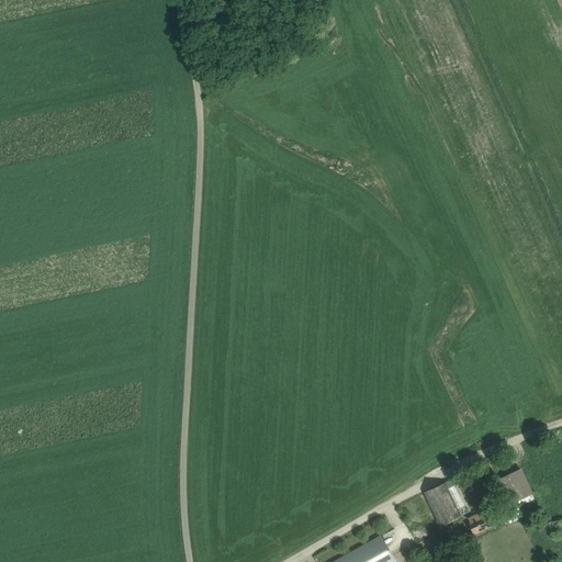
[(503,487),(493,492),(499,506),(509,501),(512,505),(518,502),(520,506),(535,499),(532,495),(534,494),(521,469),(499,480),(503,487)]
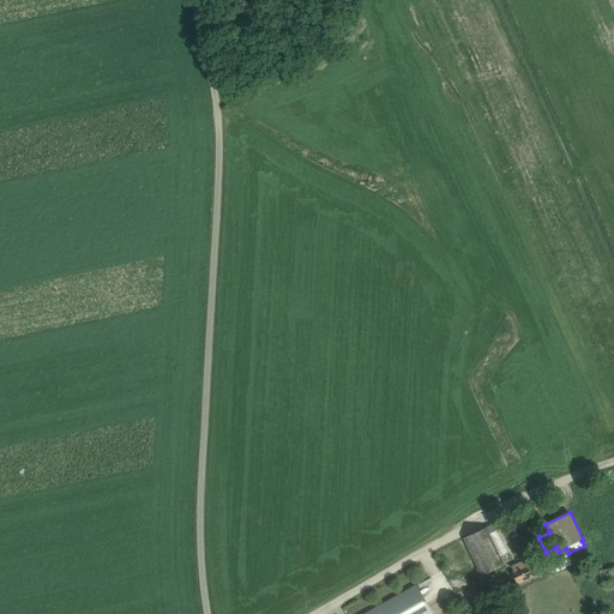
[(487,528),(464,539),(465,540),(470,549),(482,576),(504,565),(492,539),(487,528)]
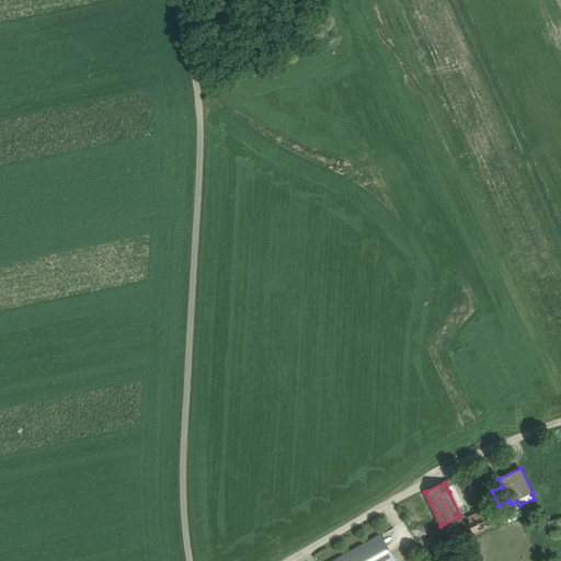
[(468,523),(473,533),(495,523),(489,508),(473,515),(474,519),(468,523)]
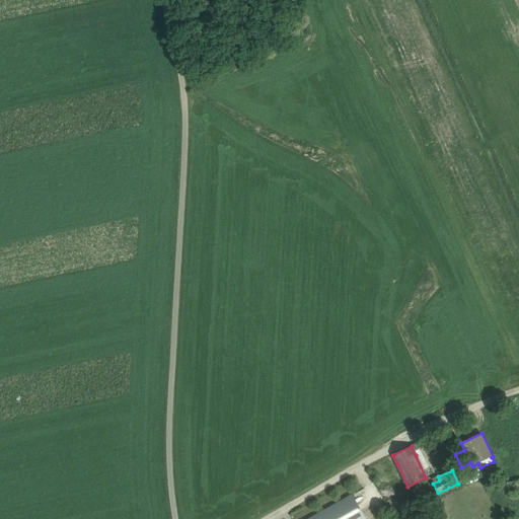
[(463,479),(466,485),(477,479),(475,474),(463,479)]
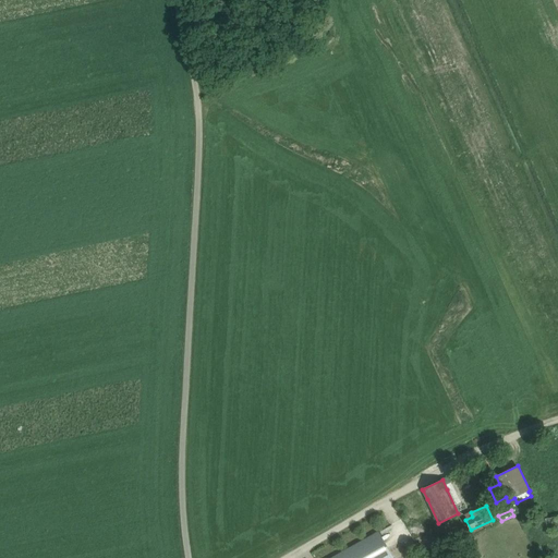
[(557,528),(557,516),(548,516),(548,529),(557,528)]
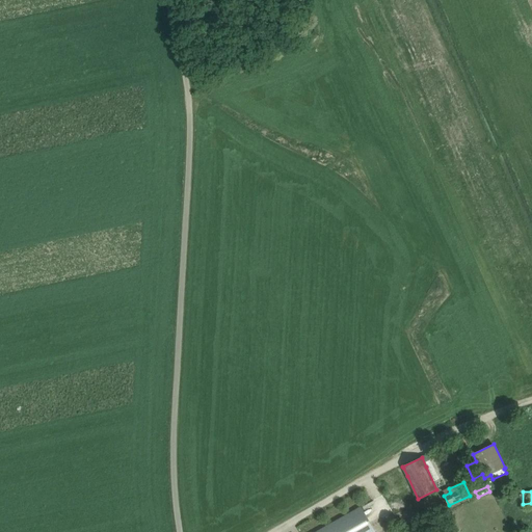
[(362,507),(316,531),(375,531),(366,515),(362,507)]
